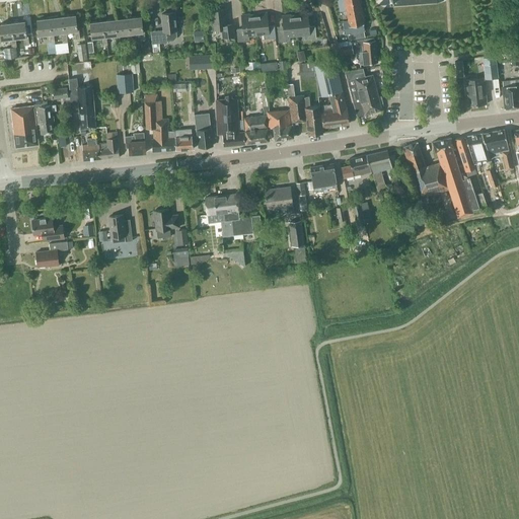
[(345,33),(364,30),(363,24),(363,23),(359,0),(344,0),(348,20),(343,21),(345,33)]
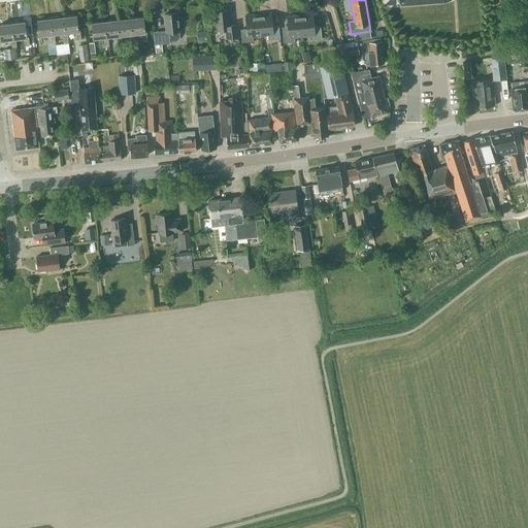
[(229,9),(215,11),(217,30),(226,30),(227,38),(237,37),(236,25),(230,25),(229,9)]
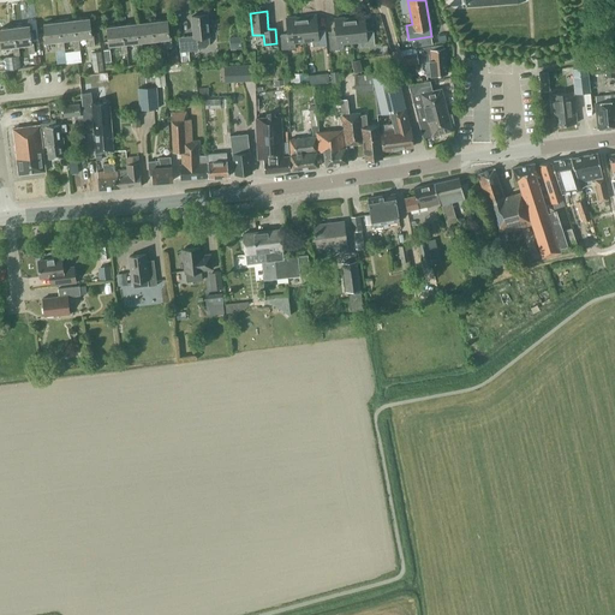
[(210,42),(209,36),(207,15),(191,17),(193,36),(186,37),(187,51),(198,51),(198,48),(207,47),(210,42)]
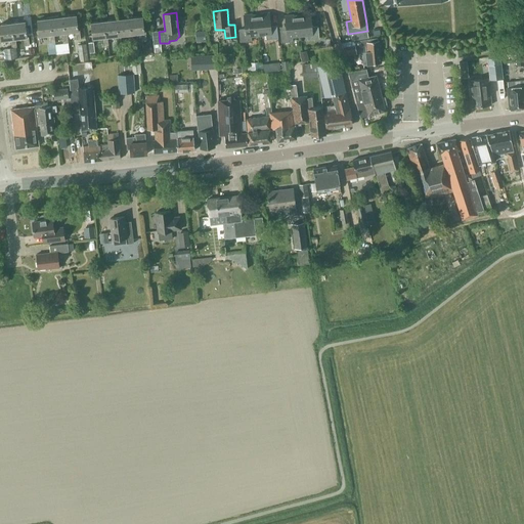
[(258,36),(262,35),(266,35),(266,39),(277,38),(276,26),(270,27),(269,12),(256,14),(258,36)]
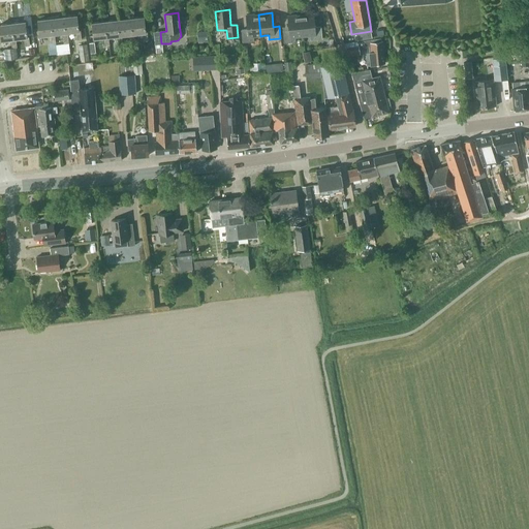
[(301,14),(303,37),(310,36),(311,40),(322,39),(320,27),(314,27),(313,13),(301,14)]
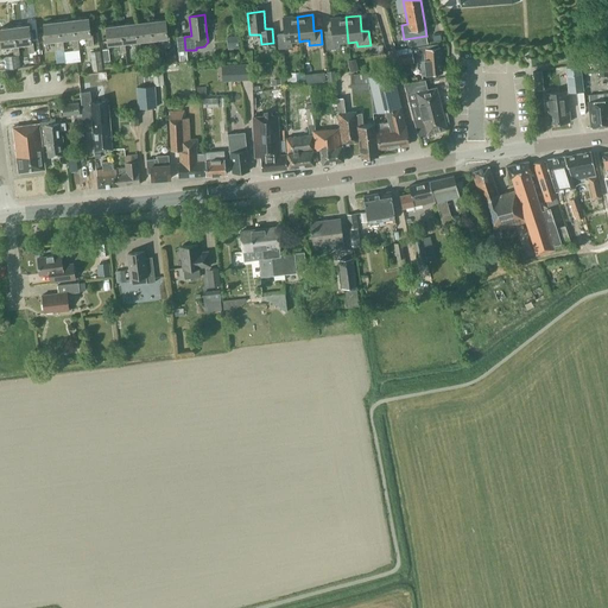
[(291,43),(299,42),(297,17),(283,18),(284,33),(277,35),(278,49),(292,48),(291,43)]
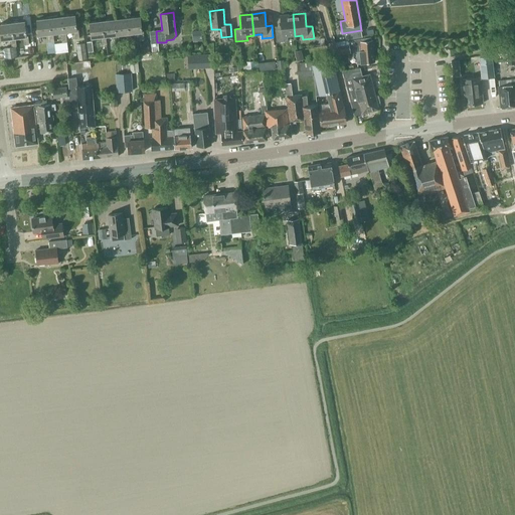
[(287,36),(295,36),(293,14),(280,15),(282,29),(275,30),(277,42),(288,41),(287,36)]
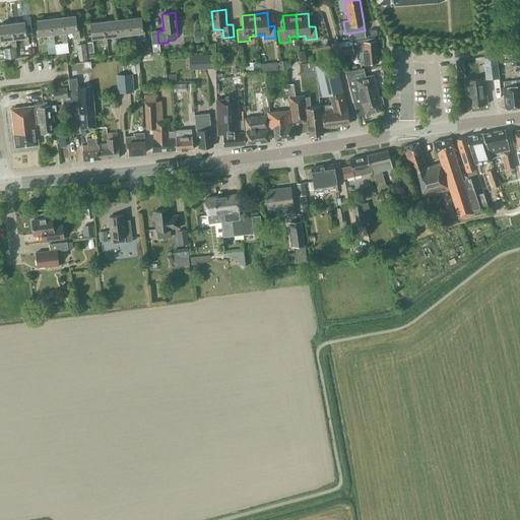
[(75,40),(79,39),(78,30),(77,30),(75,15),(62,17),(64,33),(66,33),(74,31),(75,40)]
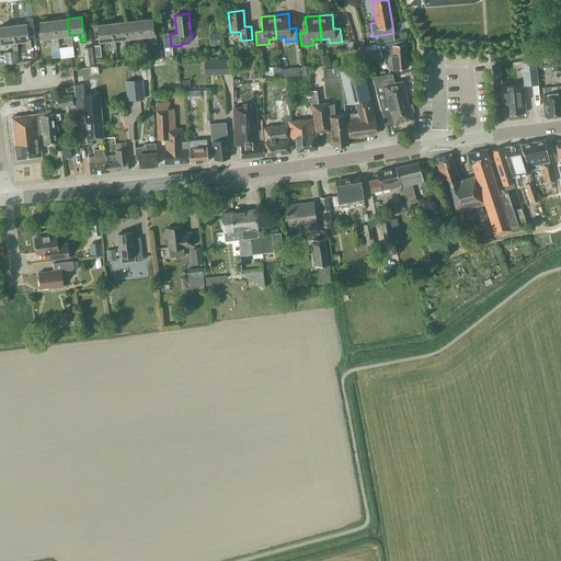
[(152,44),(157,44),(156,34),(155,34),(152,18),(138,20),(140,36),(142,36),(151,35),(152,44)]
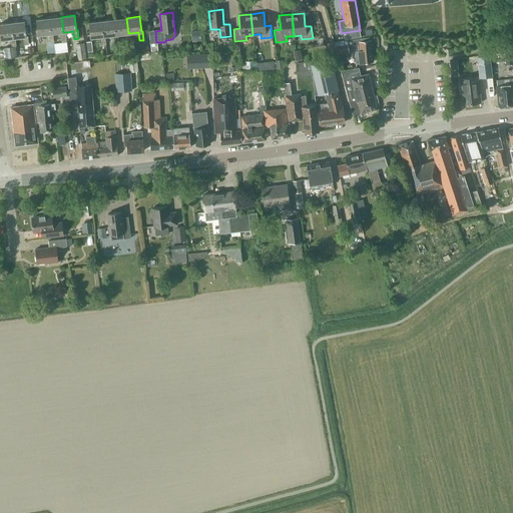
[(65,32),(63,32),(61,17),(49,18),(51,33),(52,33),(60,32),(62,42),(66,42),(65,32)]
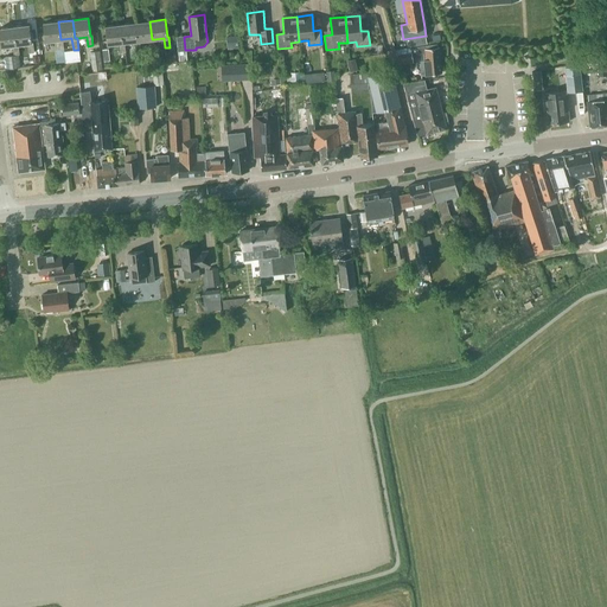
[(63,49),(62,39),(61,39),(58,21),(43,24),(45,42),(57,40),(58,50),(55,50),(56,63),(65,62),(63,49)]
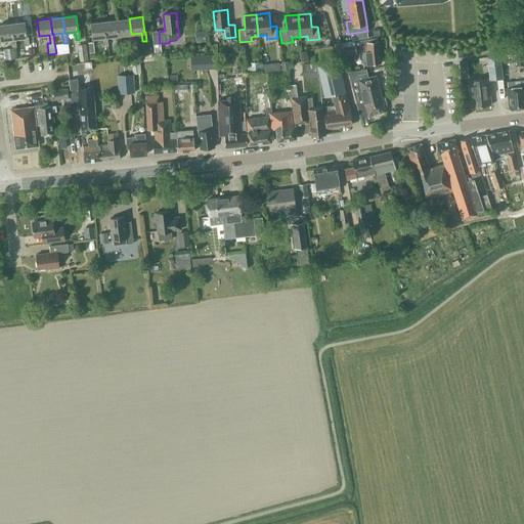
[(134,42),(133,34),(131,34),(129,18),(117,19),(119,36),(120,35),(128,35),(129,43),(134,42)]
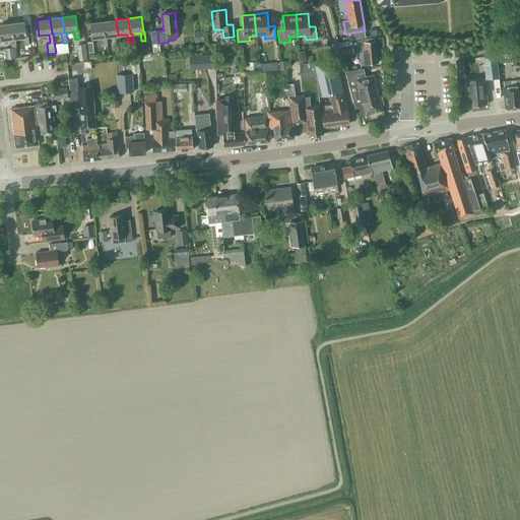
[(120,44),(119,35),(118,36),(116,19),(103,21),(105,37),(107,37),(115,36),(116,44),(120,44)]
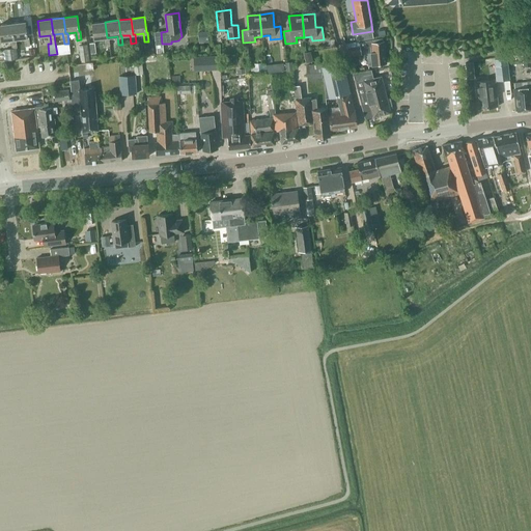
[(29,46),(28,37),(27,37),(26,22),(12,24),(14,39),(16,39),(24,38),(25,47),(29,46)]
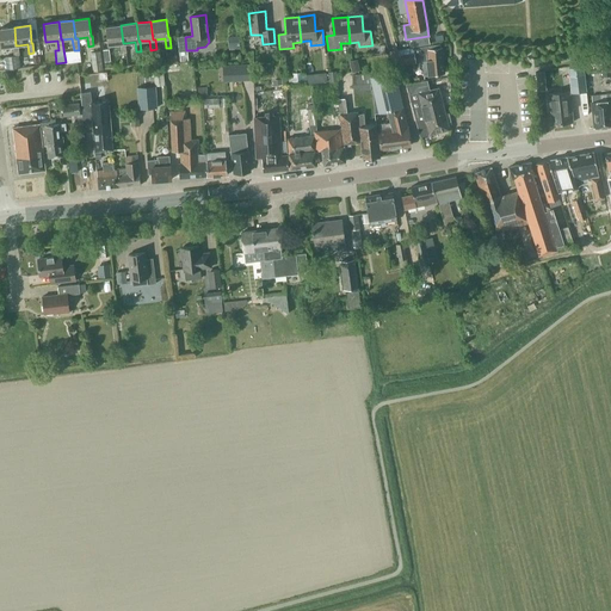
[(127,53),(125,43),(123,43),(121,25),(105,26),(107,45),(119,44),(121,54),(127,53)]
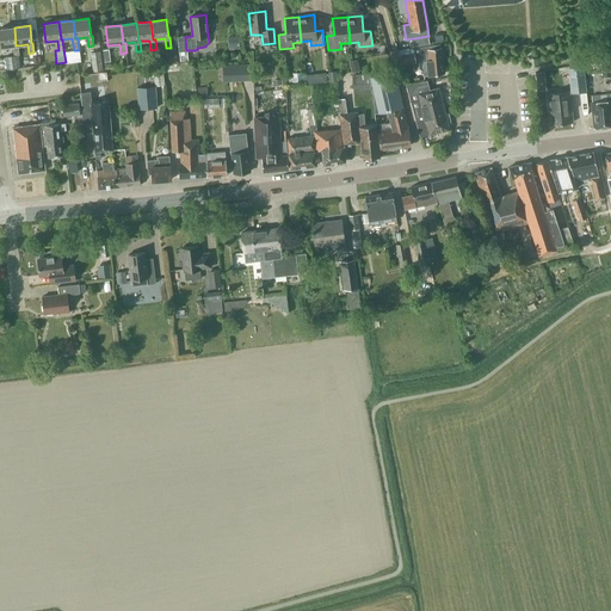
[(18,45),(16,45),(14,28),(0,28),(0,42),(0,48),(12,45),(13,55),(5,56),(6,71),(20,68),(19,55),(18,45)]
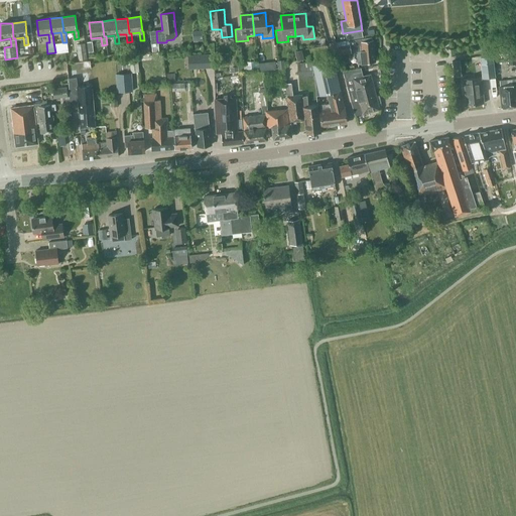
[(194,42),(203,41),(202,30),(191,31),(194,42)]
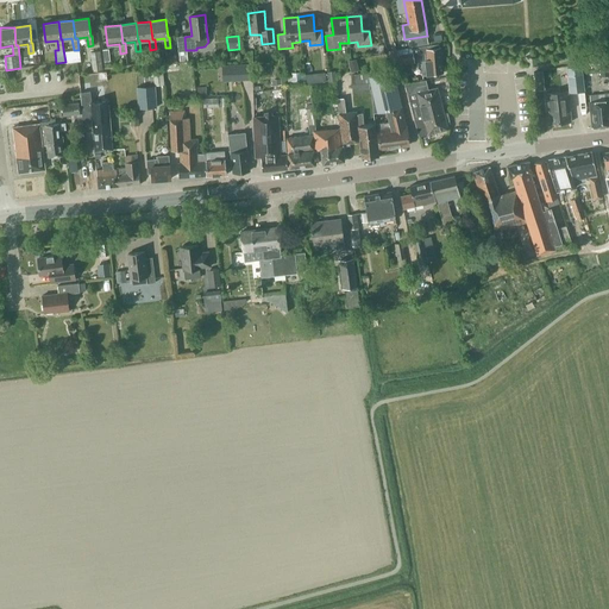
[(422,75),(443,73),(440,48),(439,48),(439,44),(397,50),(401,66),(414,63),(414,58),(420,57),(422,75)]
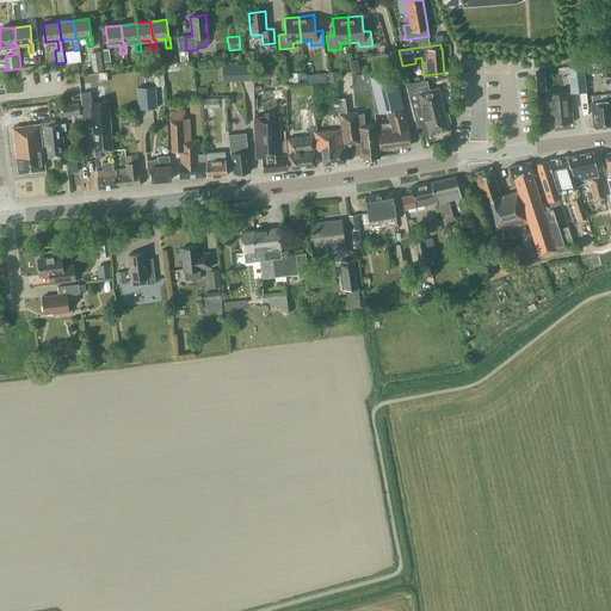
[(74,50),(65,51),(66,63),(80,61),(79,50),(74,50)]
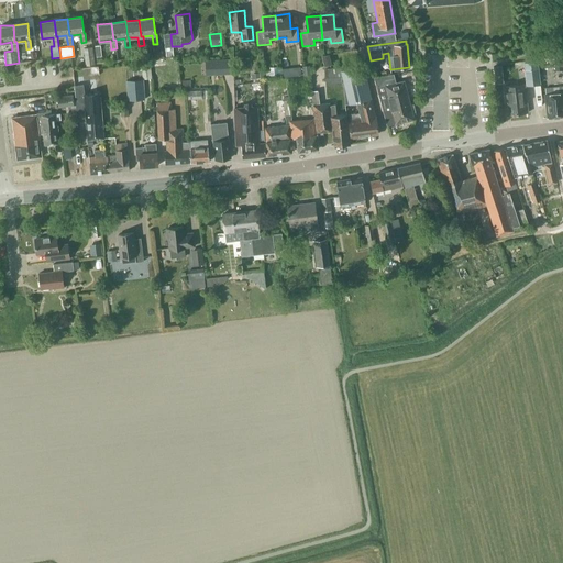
[(164,57),(162,46),(153,47),(154,58),(164,57)]
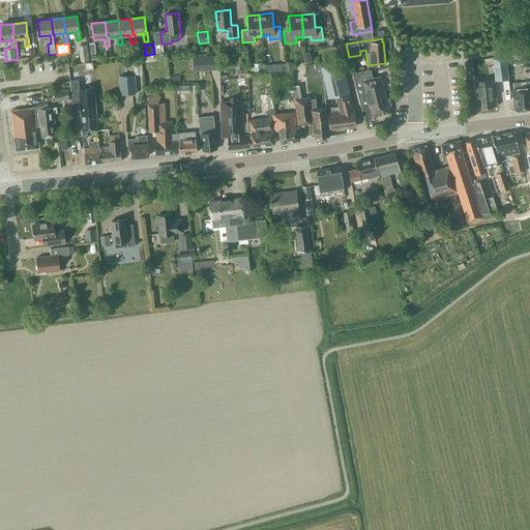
[(89,61),(87,45),(79,46),(81,62),(89,61)]
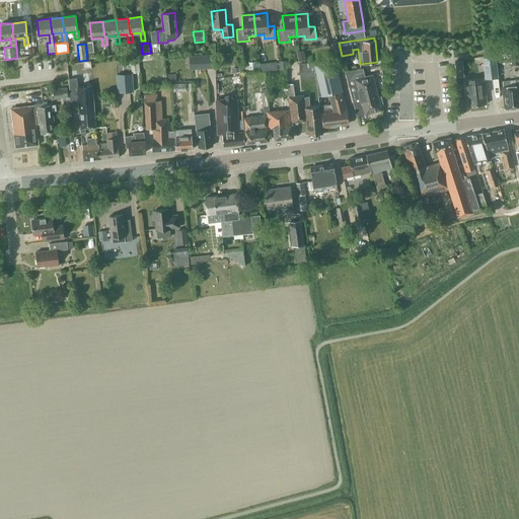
[(511,64),(518,63),(518,60),(518,56),(518,49),(510,50),(511,64)]
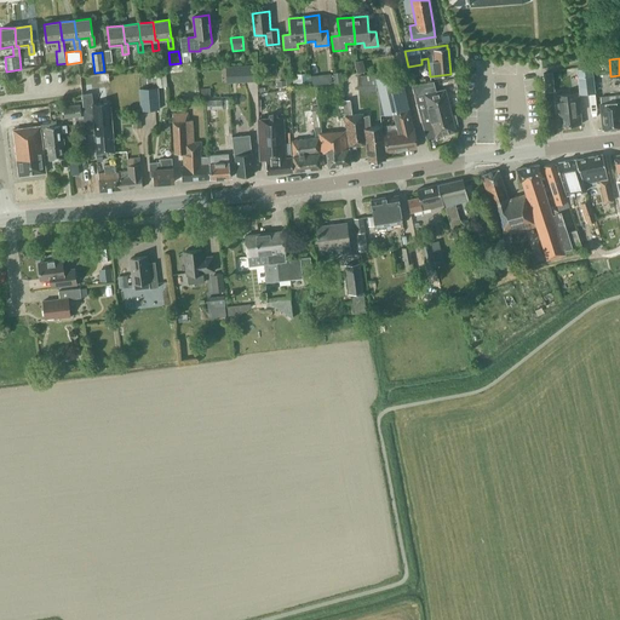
[(355,62),(357,73),(365,70),(362,61),(355,62)]
